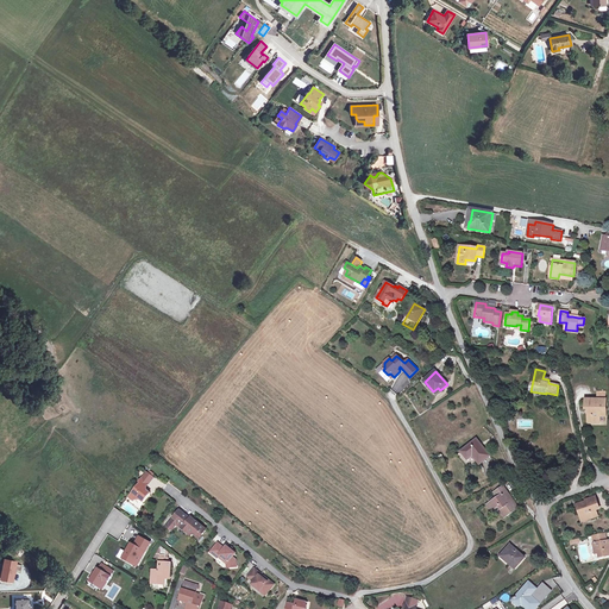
[(606,416),(606,400),(597,400),(586,400),(585,409),(589,409),(589,422),(600,422),(600,416),(606,416)]
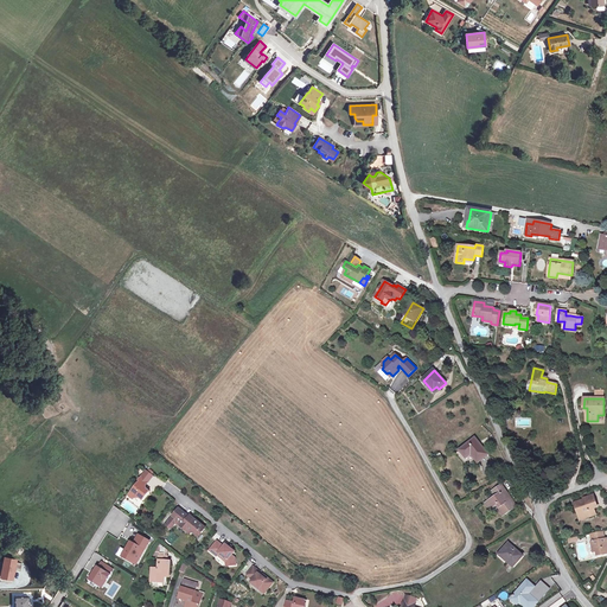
[(487,454),(475,439),(460,451),(466,458),(471,454),(478,462),(487,454)]
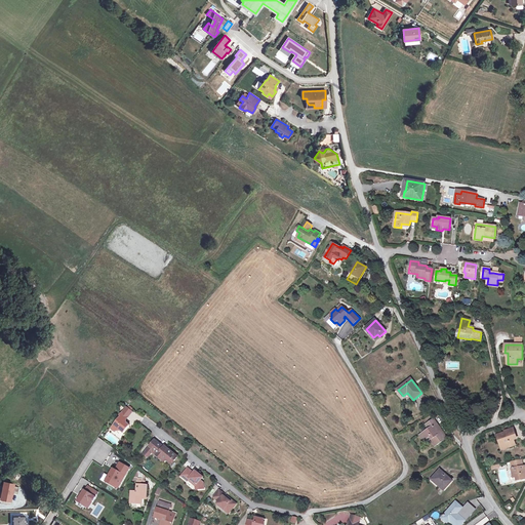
[(128,417),(132,412),(126,407),(122,412),(128,417)]
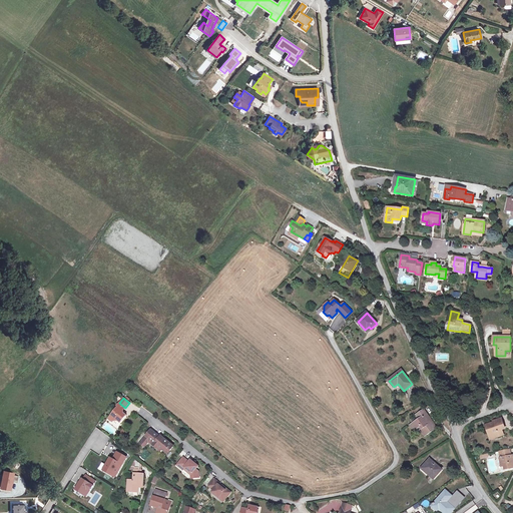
[(126,415),(123,413),(123,410),(125,408),(119,403),(117,406),(118,407),(108,419),(111,421),(117,420),(120,423),(126,415)]
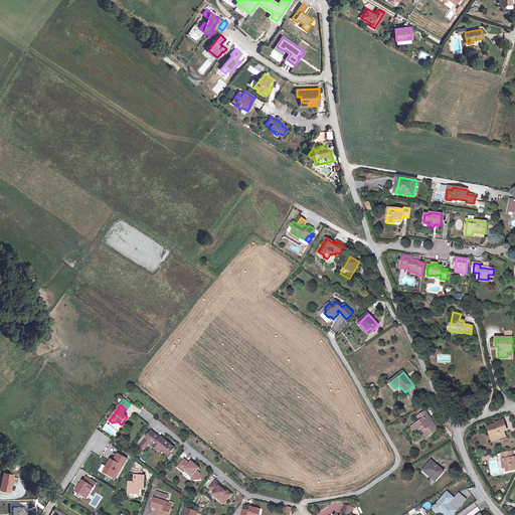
[(439,430),(433,420),(432,421),(428,416),(430,415),(425,411),(417,417),(420,421),(412,427),(416,433),(422,428),(425,433),(424,434),(427,438),(439,430)]
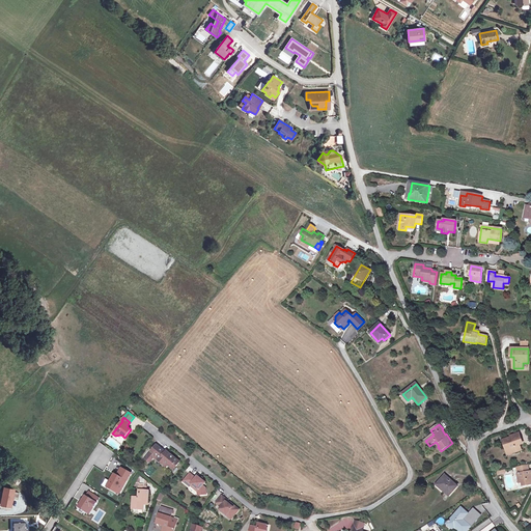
[(520,445),(519,441),(522,440),(520,434),(511,437),(511,438),(503,441),(506,449),(510,448),(512,453),(522,450),(520,445)]
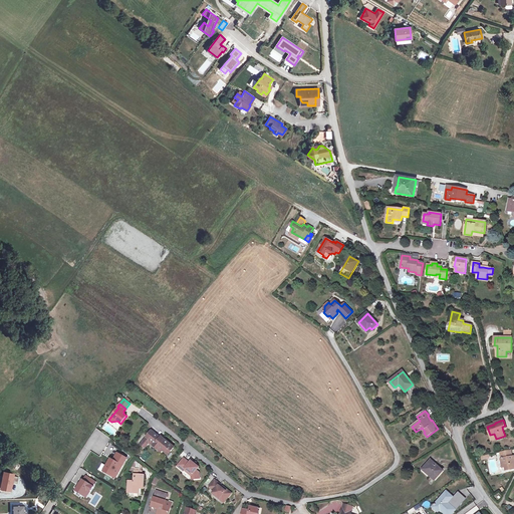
[(150,440),(155,434),(152,431),(147,437),(147,438),(146,440),(150,443),(154,447),(156,444),(150,440)]
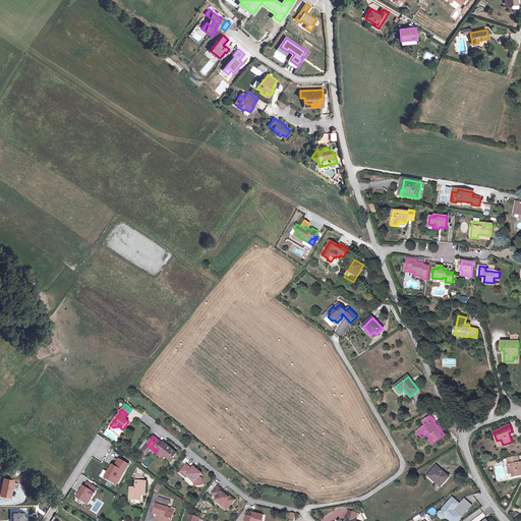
[(176,454),(166,446),(165,446),(163,444),(157,440),(152,446),(158,450),(156,453),(163,459),(165,457),(169,460),(169,459),(172,456),(173,457),(176,454)]
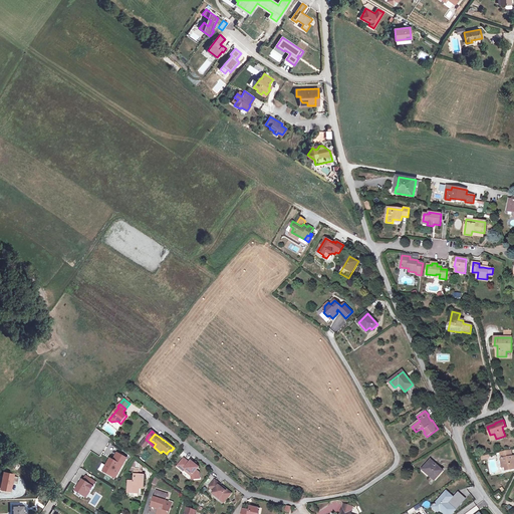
[(145,448),(150,443),(146,440),(141,445),(145,448)]
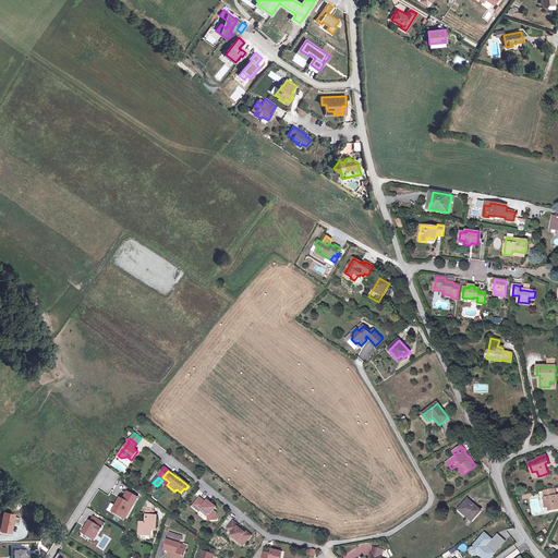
[(557,501),(557,502),(555,489),(543,492),(545,502),(548,502),(549,507),(549,510),(557,508),(557,501)]
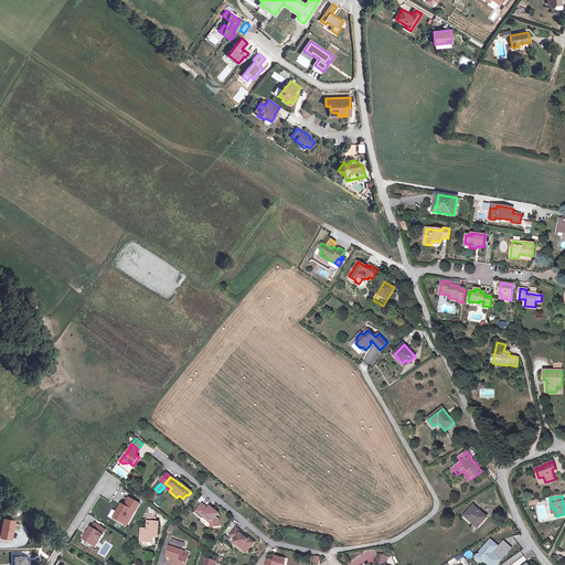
[(125,520),(129,522),(140,503),(131,499),(127,505),(126,507),(123,504),(118,512),(119,513),(116,519),(124,523),(125,520)]
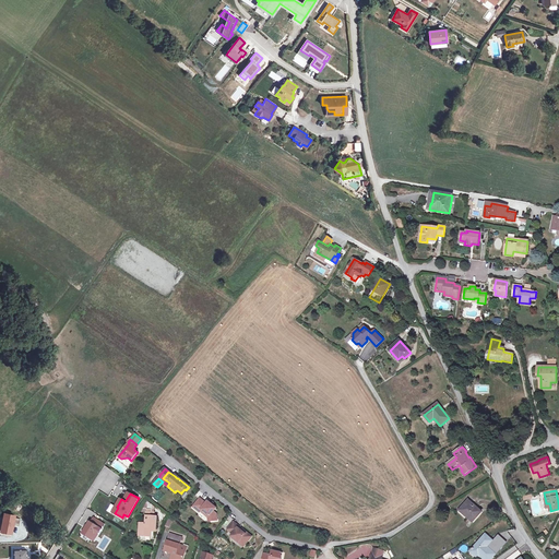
[(215,510),(212,507),(213,506),(207,501),(206,503),(200,499),(194,506),(197,509),(197,510),(200,512),(200,511),(205,514),(206,513),(210,516),(209,518),(209,521),(217,521),(216,514),(214,511),(215,510)]
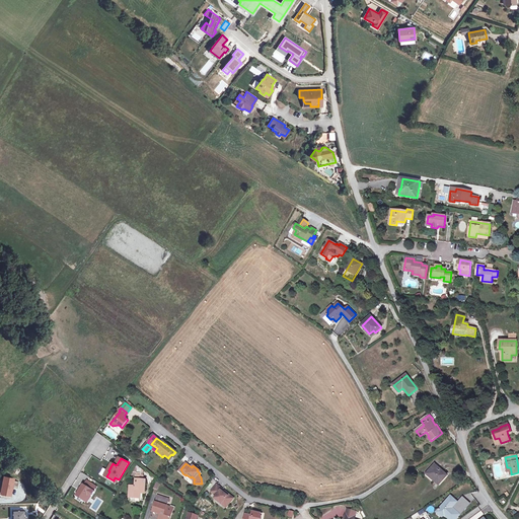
[(143,475),(144,470),(137,465),(131,475),(136,476),(136,475),(143,475)]
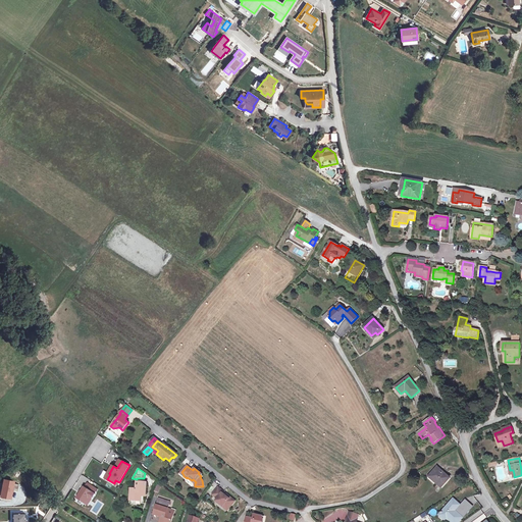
[(450,478),(439,469),(438,470),(436,468),(430,476),(436,482),(435,483),(441,487),(450,478)]
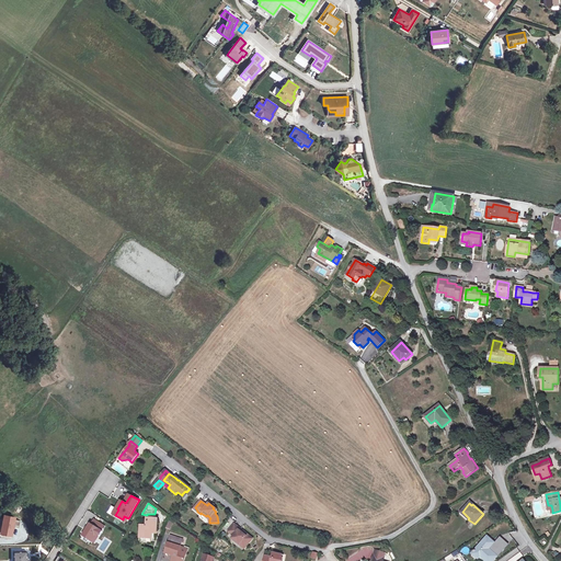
[(469,518),(462,512),(460,514),(467,521),(468,519),(469,518)]
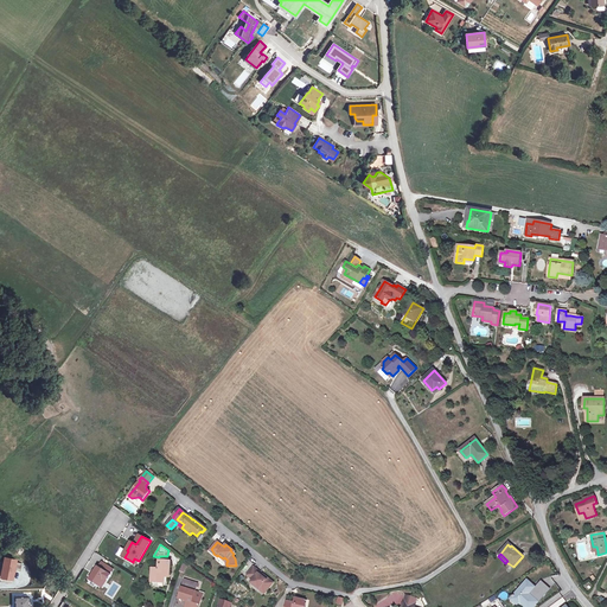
[(170,575),(170,561),(167,561),(167,556),(159,556),(159,557),(159,569),(152,568),(152,582),(164,582),(164,576),(164,574),(170,575)]
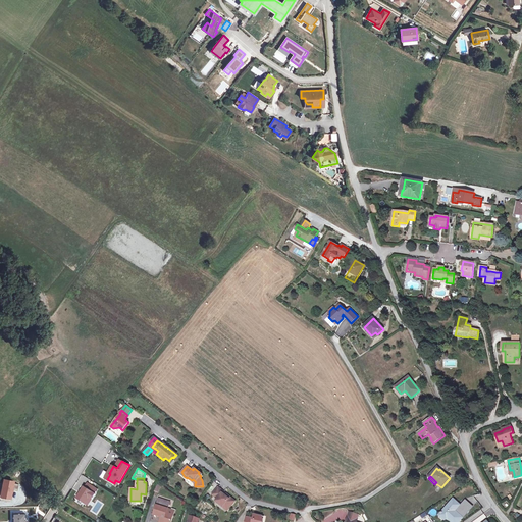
[(13,481),(4,479),(1,496),(10,498),(11,490),(17,490),(18,484),(13,483),(13,481)]
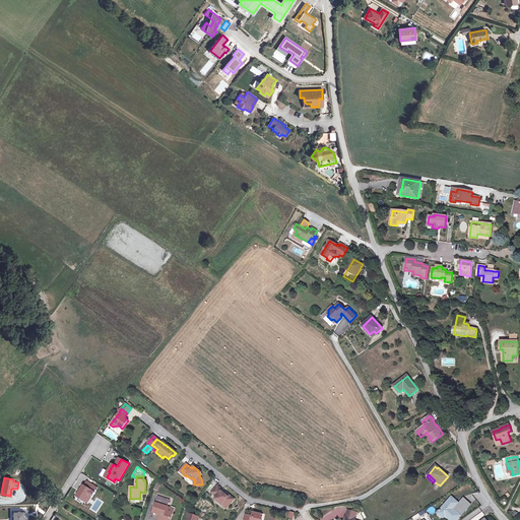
[(98,489),(87,481),(78,497),(87,504),(98,489)]
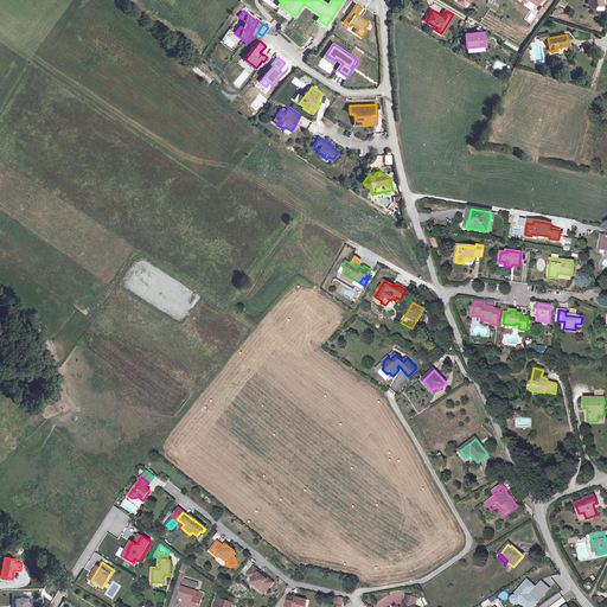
[(273,582),(264,576),(261,576),(259,574),(260,573),(254,567),(248,575),(254,580),(251,582),(259,589),(264,588),(267,590),(273,582)]
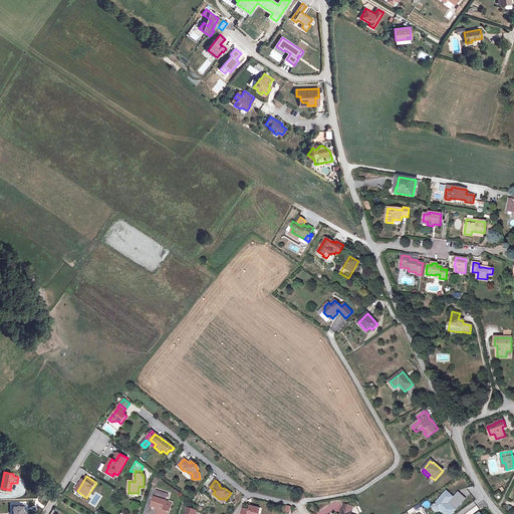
[(455,498),(447,491),(445,494),(449,498),(446,501),(449,504),(453,499),(460,505),(466,499),(459,493),(455,498)]
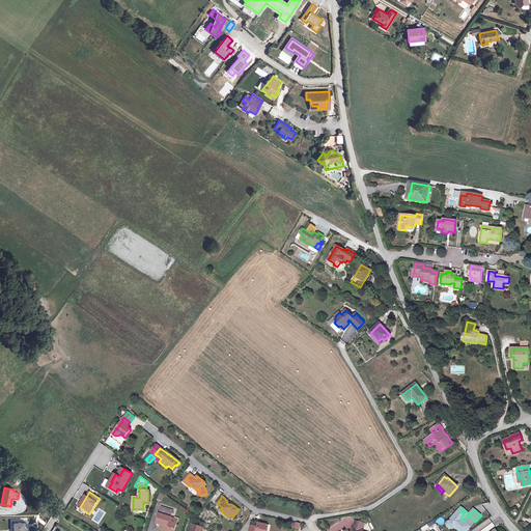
[(169,522),(171,516),(172,511),(168,509),(167,512),(161,510),(157,524),(164,526),(162,530),(173,530),(176,524),(169,522)]
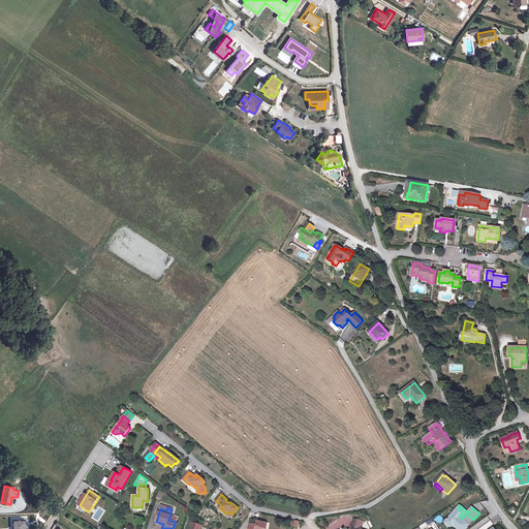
[(462,519),(459,516),(462,512),(458,508),(446,521),(449,524),(452,523),(458,528),(459,528),(460,528),(465,528),(473,520),(466,514),(462,519)]
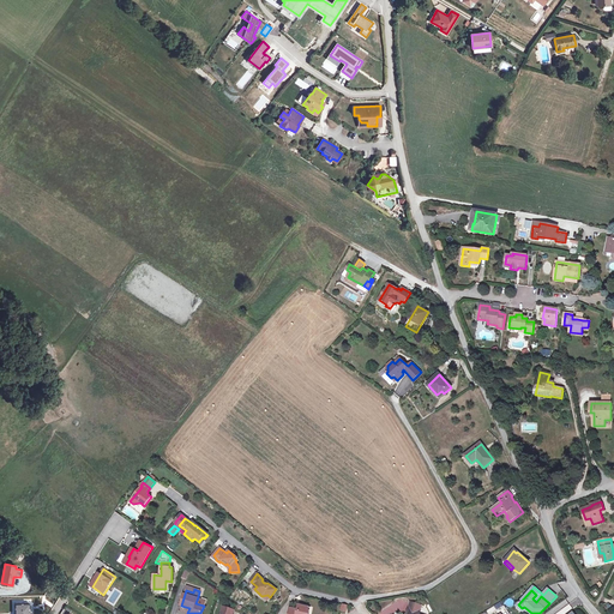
[(29,613),(29,603),(14,603),(14,613),(29,613)]
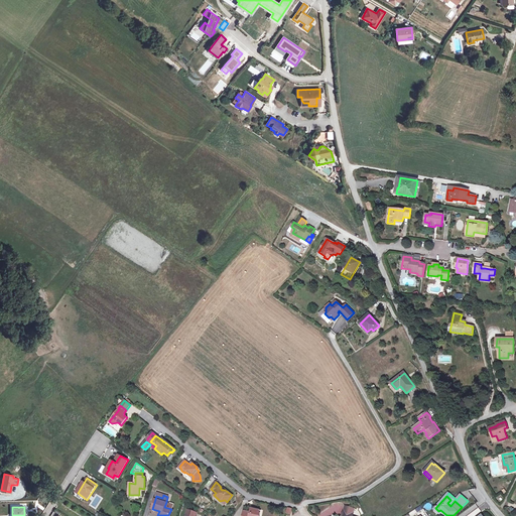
All buildings are outlined.
